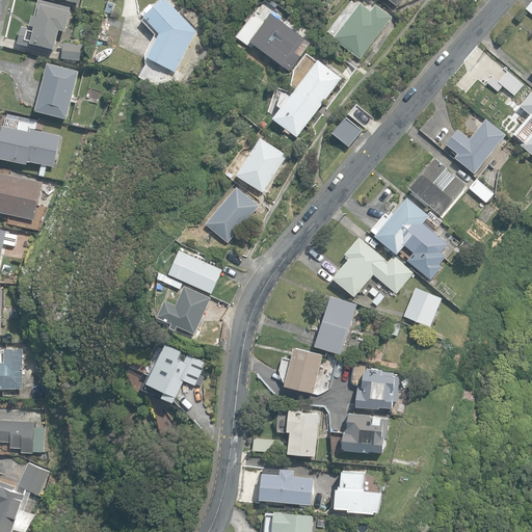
[(152,60),(180,76),(202,36),(170,1),(149,21),(164,37),(152,60)]
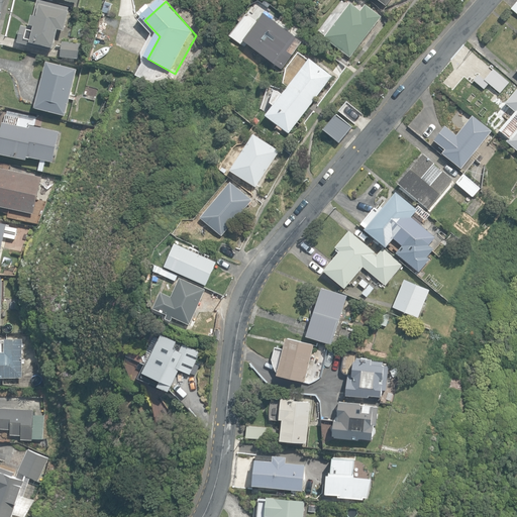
[(25,44),(60,53),(61,49),(62,49),(67,31),(73,33),(78,13),(77,13),(77,10),(45,2),(42,18),(40,17),(38,27),(39,27),(38,29),(29,27),(25,44)]
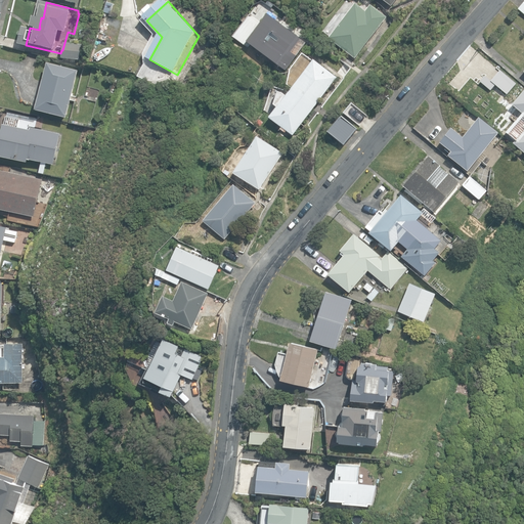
[(329,37),(355,57),(387,16),(370,4),(365,10),(355,3),(329,37)]
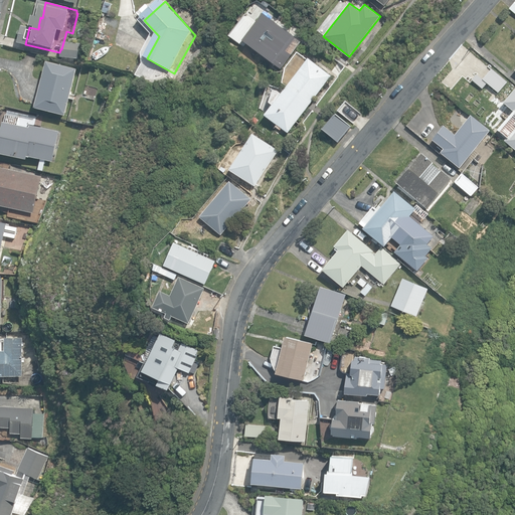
[(300,40),(262,11),(240,38),(279,67),(300,40)]
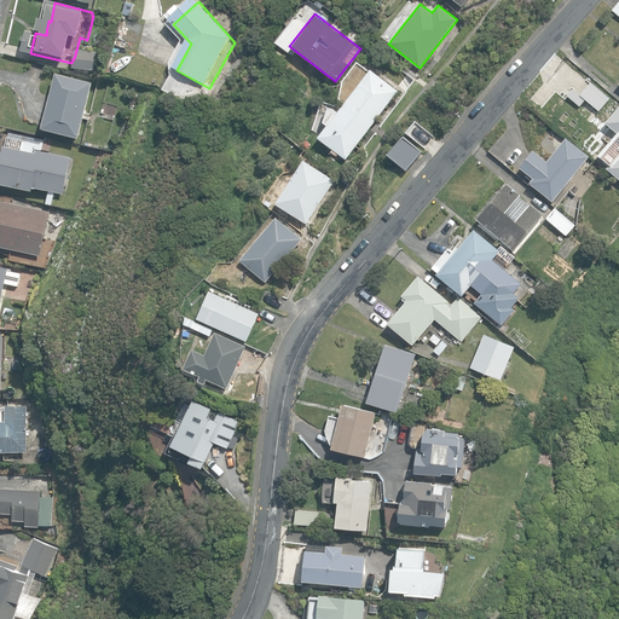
[(87,73),(108,75),(110,57),(88,55),(87,73)]
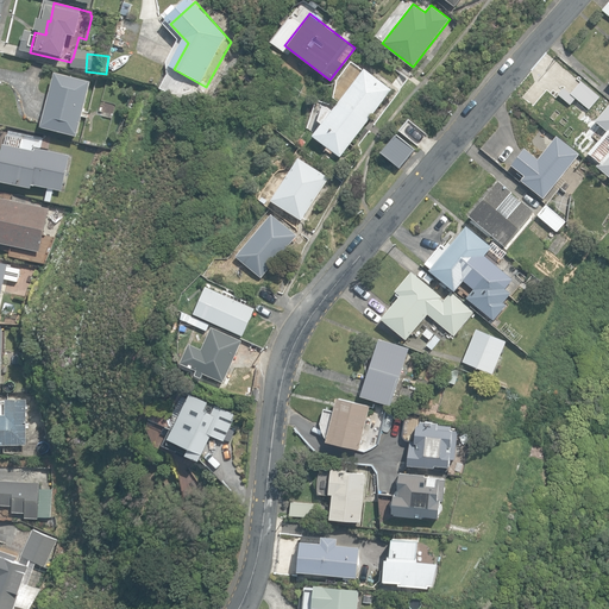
[(385,68),(396,76),(402,69),(391,61),(385,68)]
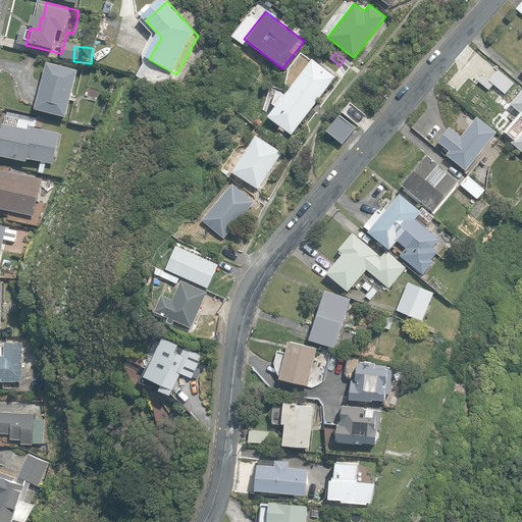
[(312,58),(290,88),(313,106),(336,76),(312,58)]
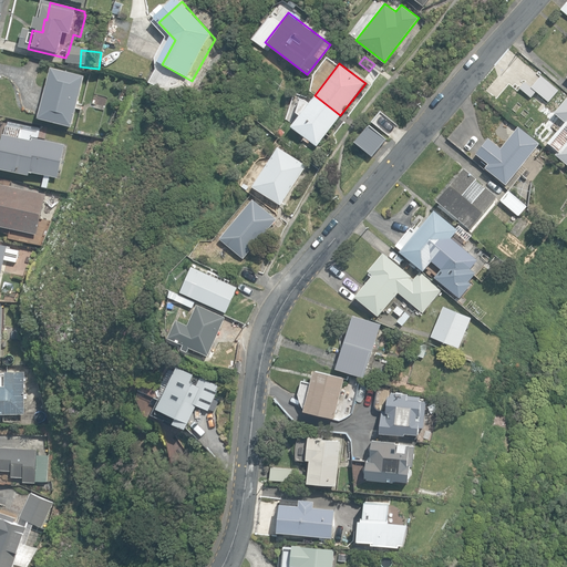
[(50,126),(84,135),(98,84),(63,75),(50,126)]
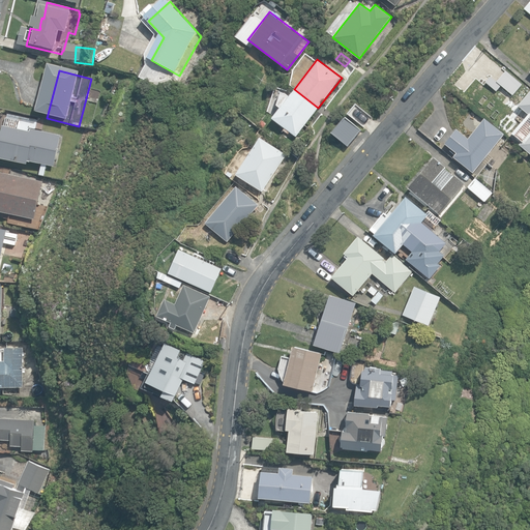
[(318,108),(294,89),(290,95),(282,92),(276,106),(281,107),(273,118),(296,137),(318,108)]
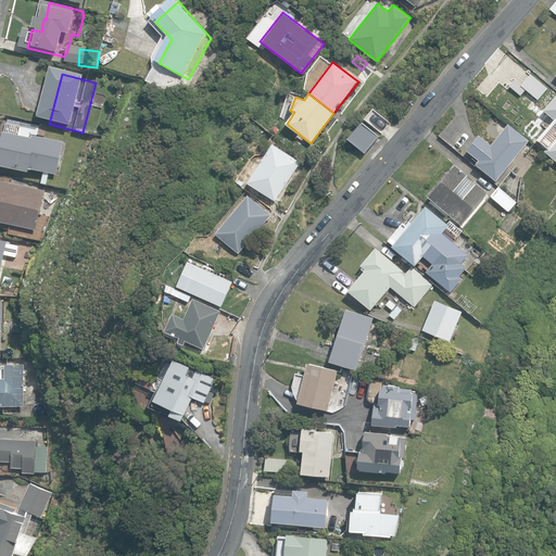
[(545,151),(555,160),(555,96),(544,111),(551,116),(548,119),(550,121),(533,139),(546,150),(545,151)]
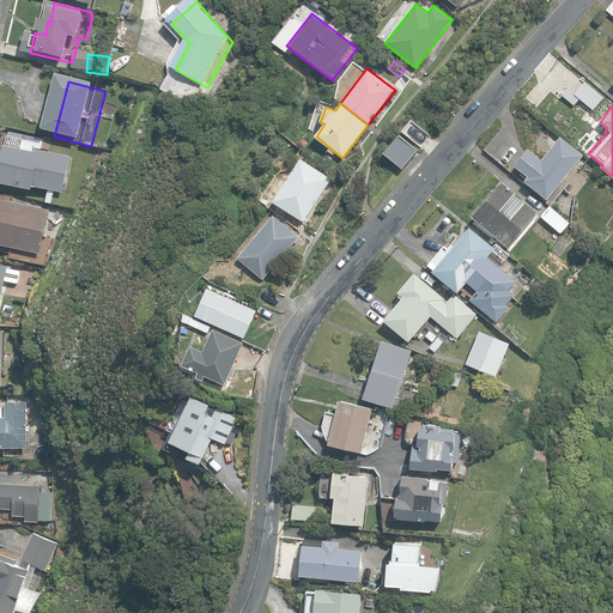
[(398,135),(383,152),(402,168),(417,150),(398,135)]
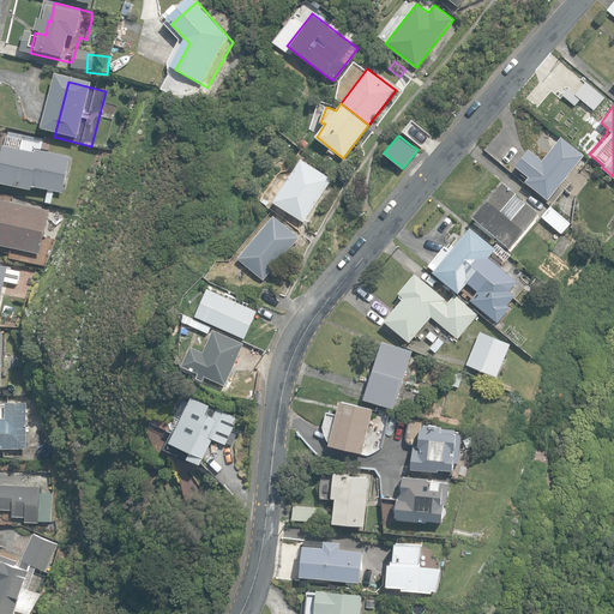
[(525,182),(548,200),(585,155),(561,137),(543,160),(530,149),(516,167),(529,178),(525,182)]
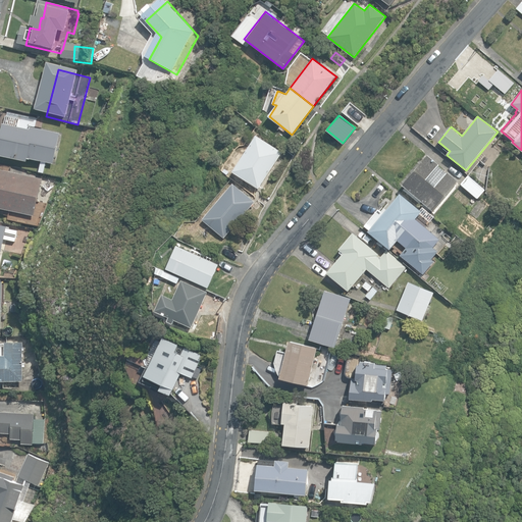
[(29,158),(68,167),(74,137),(46,129),(46,133),(34,129),(35,122),(22,119),(20,126),(18,126),(11,158),(28,161),(29,158)]
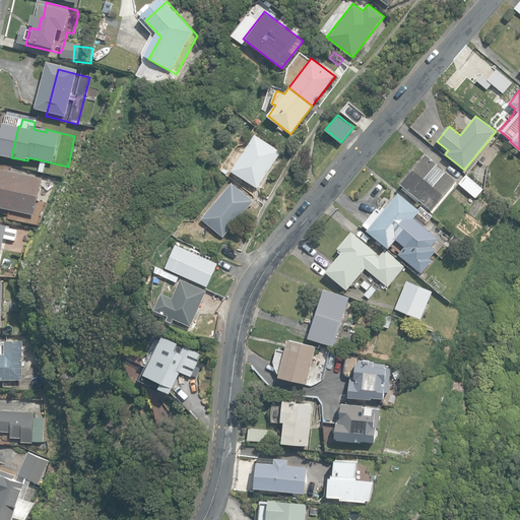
[(232,171),(258,188),(281,151),(255,134),(232,171)]
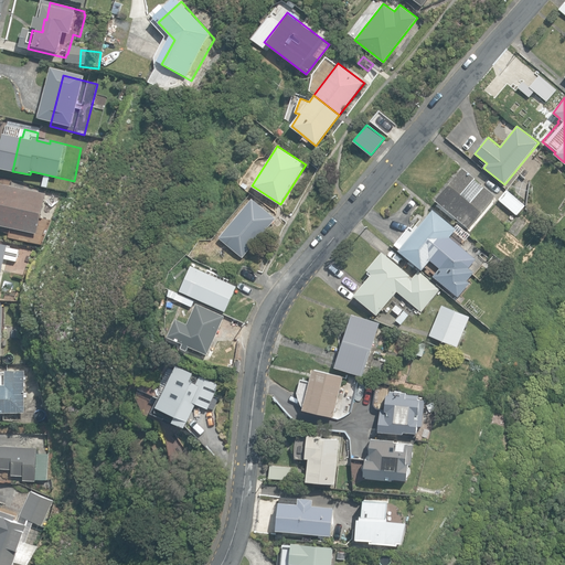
[(436,201),(468,227),(496,195),(484,187),(483,187),(473,179),(475,178),(464,168),(436,201)]
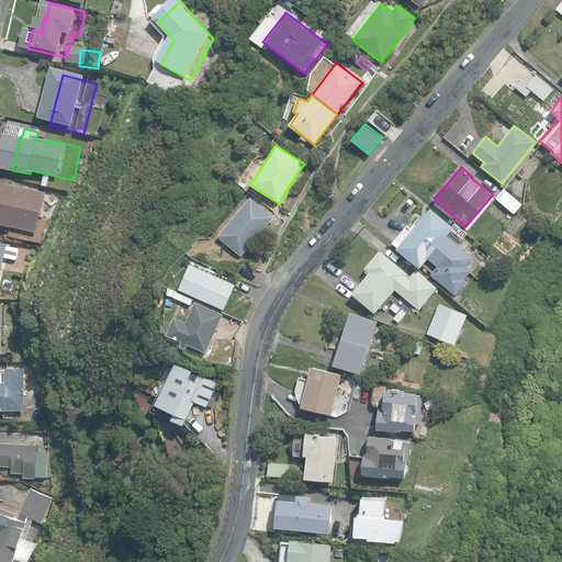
[(0,226),(47,237),(56,198),(0,184),(0,226)]
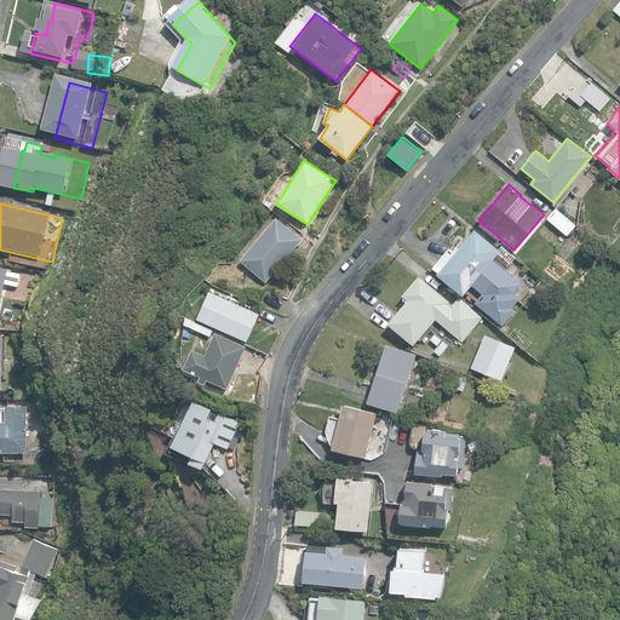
[(547,219),(567,235),(575,225),(556,208),(547,219)]
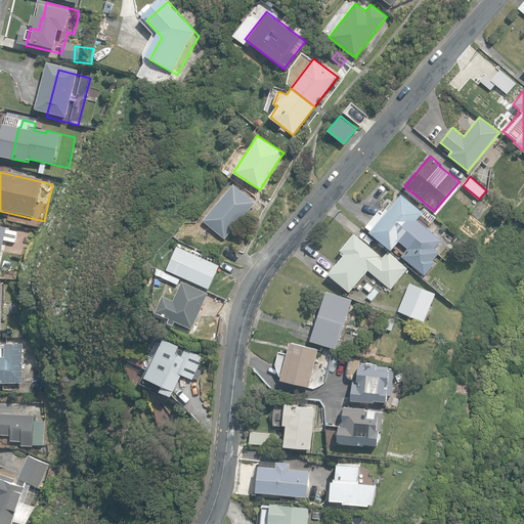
[(203,220),(224,238),(256,203),(234,184),(203,220)]
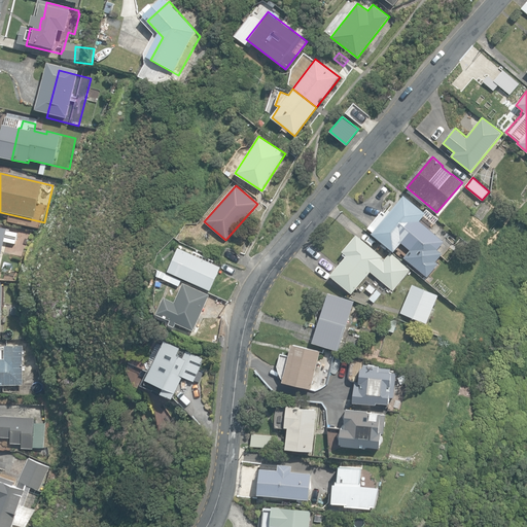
[(427,215),(405,197),(388,216),(381,210),(367,226),(375,232),(372,235),(393,253),(401,242),(427,264),(446,242),(421,221),(427,215)]
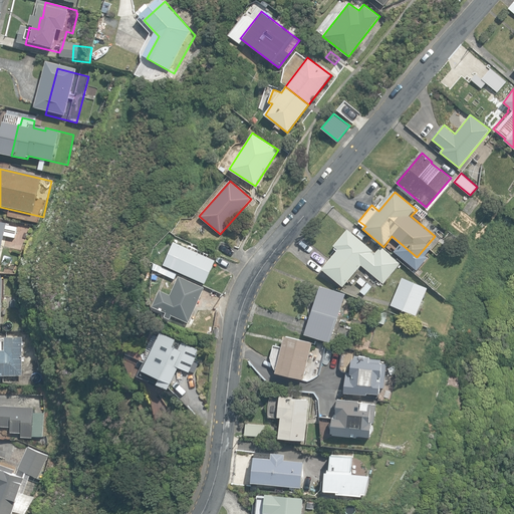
[(248,203),(253,207),(257,202),(252,198),(248,203)]
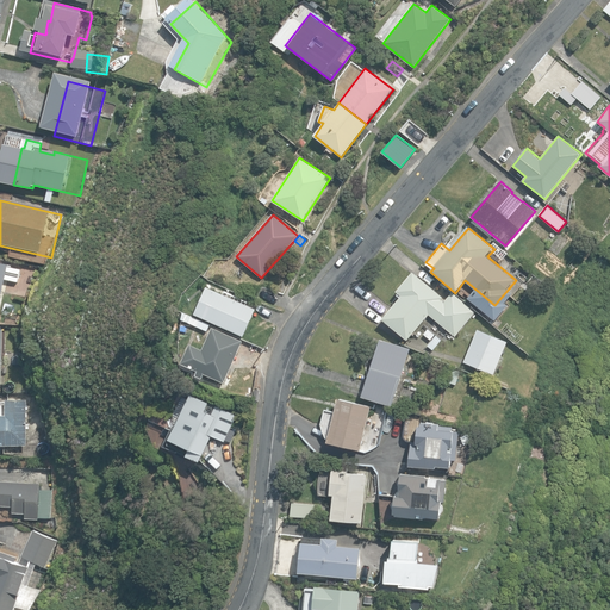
[(0,322),(8,324),(18,284),(30,286),(32,274),(20,272),(20,269),(0,263),(0,322)]
